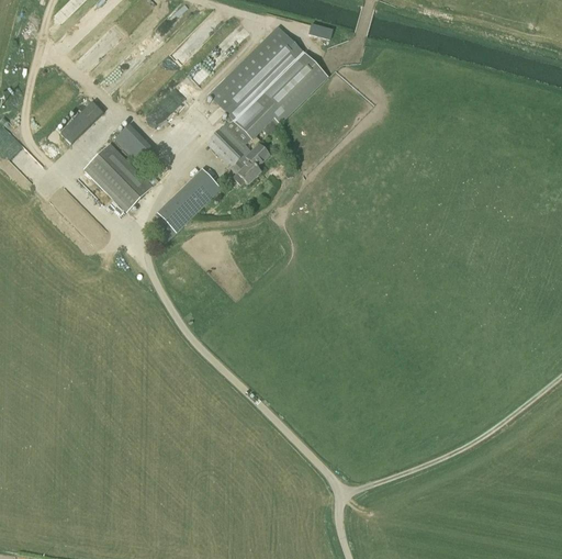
[(191,49),(225,14),(213,2),(179,38),(191,49)]
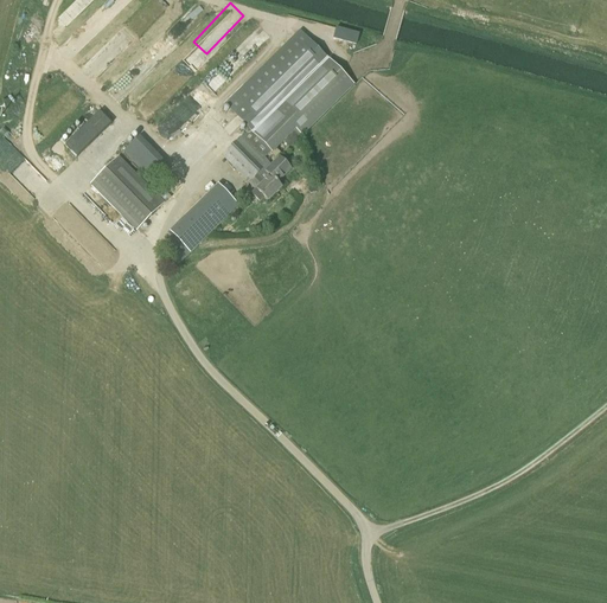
[(253,17),(217,53),(232,68),(268,31),(253,17)]
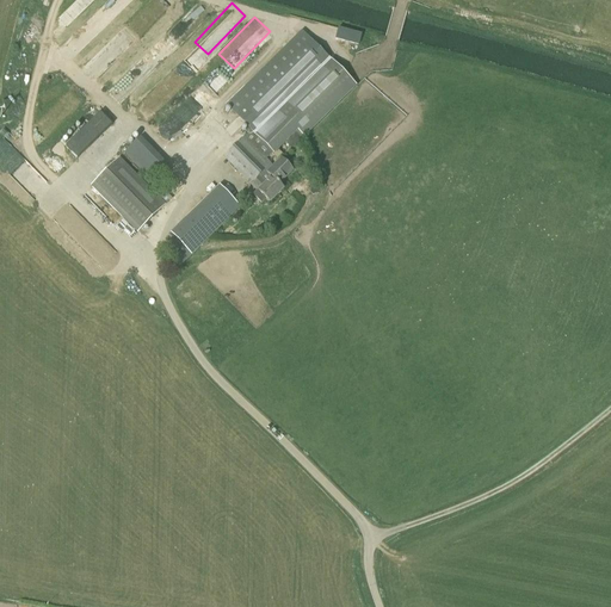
[(150,42),(166,56),(185,36),(170,22),(150,42)]
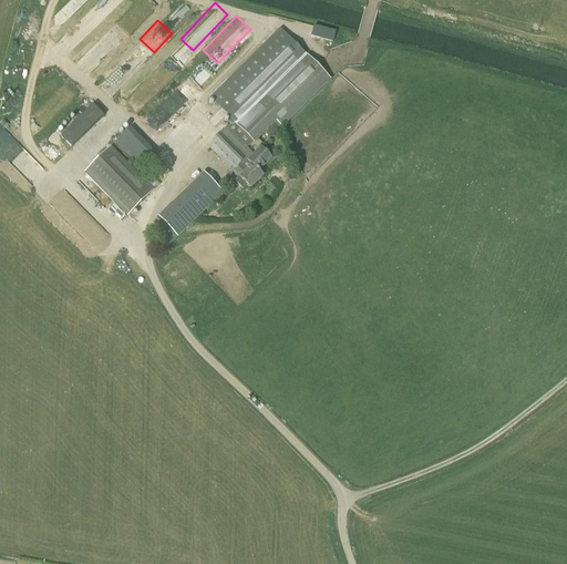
[(305,51),(280,27),(210,95),(233,118),(207,143),(238,175),(249,186),(258,176),(255,174),(264,164),(272,155),(260,144),(247,157),(251,162),(250,163),(247,166),(241,160),(251,150),(237,135),(243,130),(254,141),(276,120),(282,125),(331,78),(305,51)]
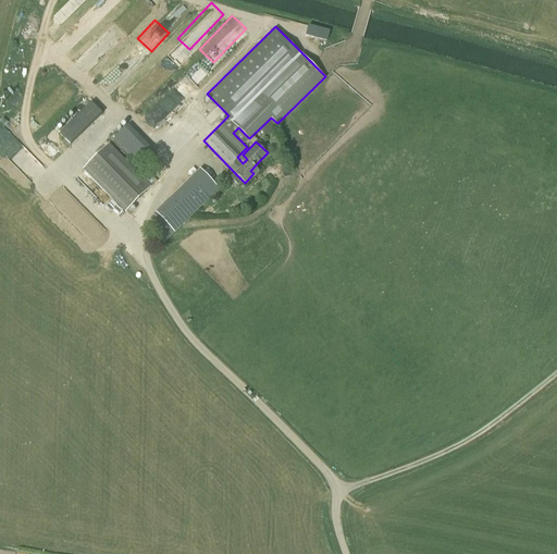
[(161,68),(177,53),(172,47),(126,84),(135,95),(163,71),(161,68)]
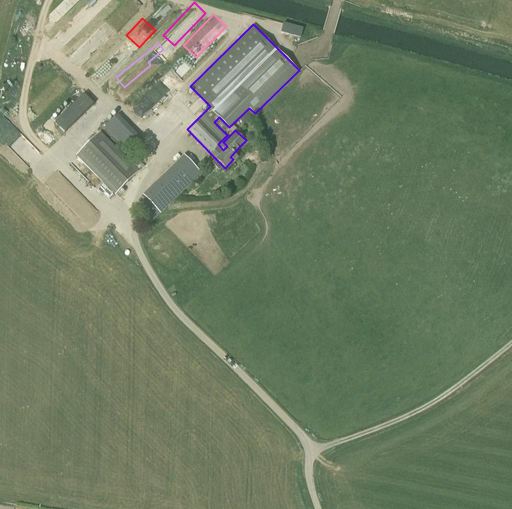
[(300,59),(307,52),(299,43),(292,50),(300,59)]
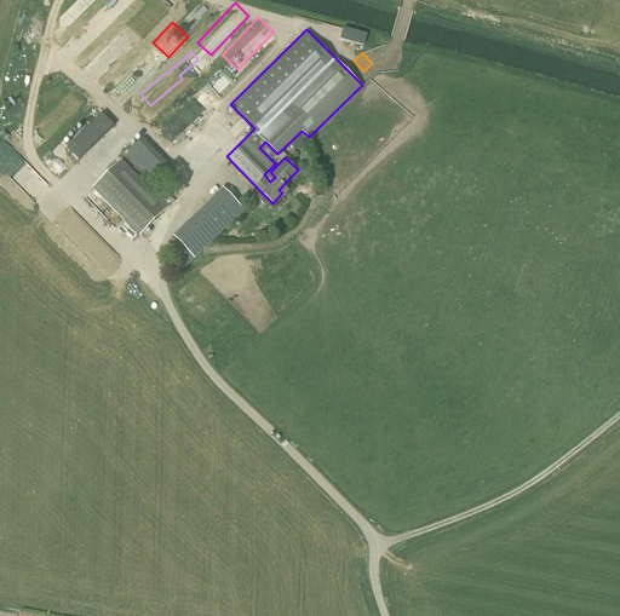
[(217,85),(231,69),(218,57),(204,73),(217,85)]
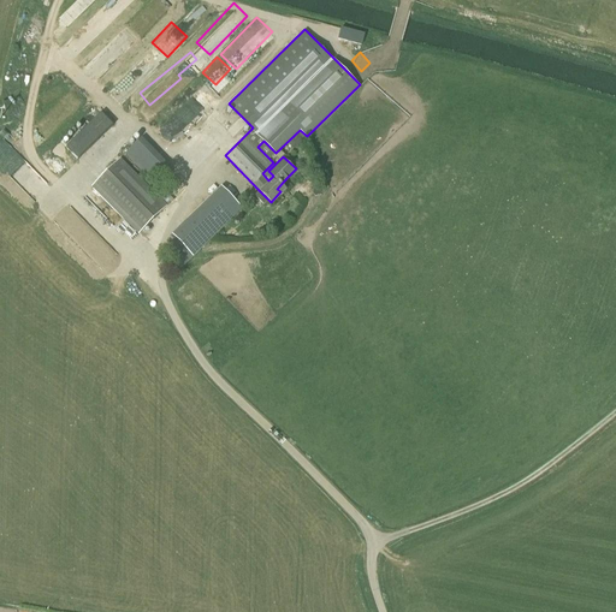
[(88,124),(66,144),(78,156),(99,136),(88,124)]
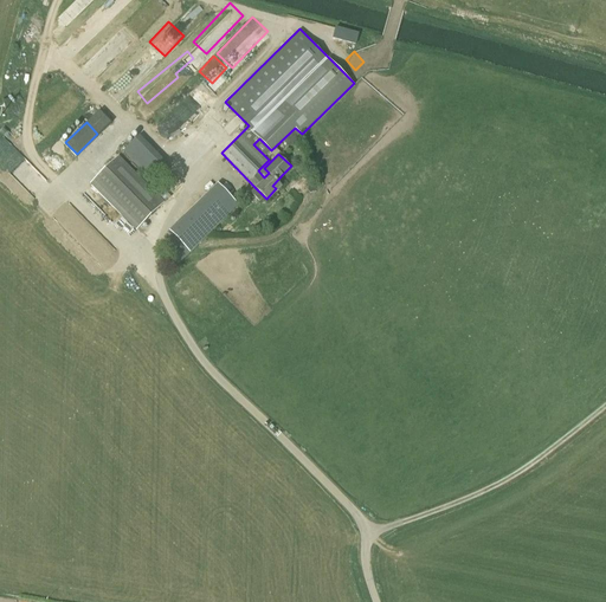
[(166,131),(169,138),(179,133),(175,127),(166,131)]
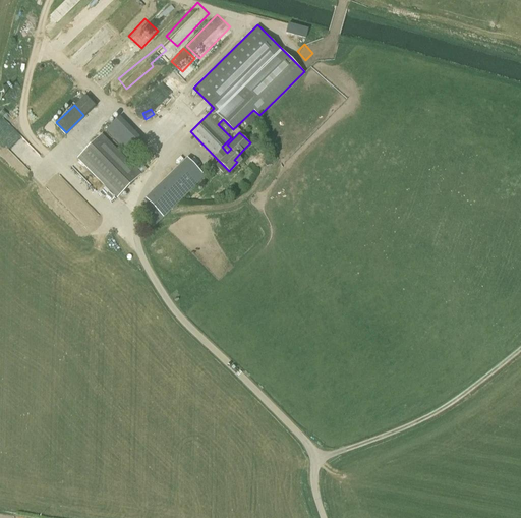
[(131,154),(145,140),(119,115),(106,128),(131,154)]
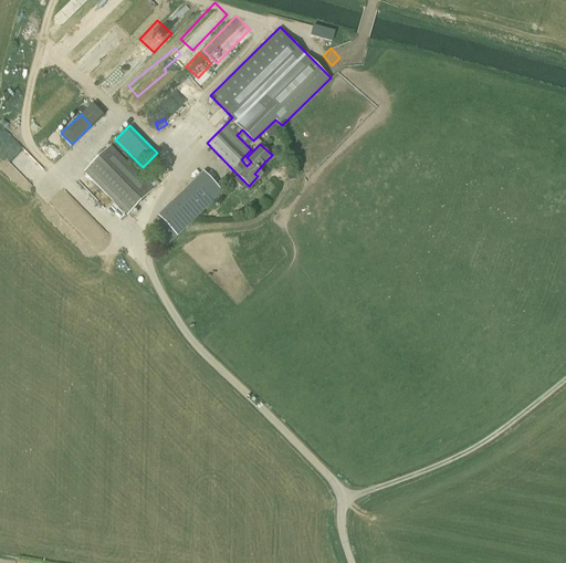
[(127,212),(150,189),(108,146),(85,168),(127,212)]
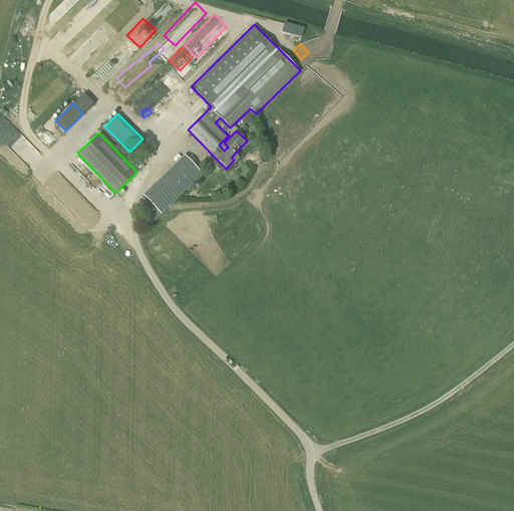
[(193,164),(184,155),(177,162),(186,171),(193,164)]
